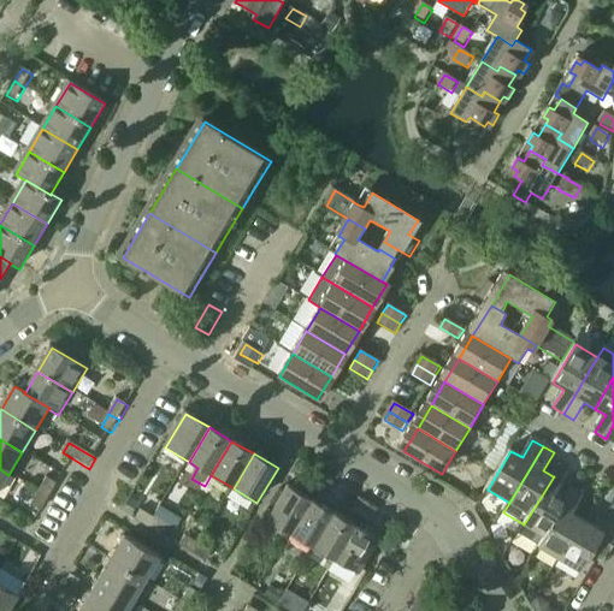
[(568,499),(559,493),(568,475),(558,468),(553,476),(554,476),(530,515),(524,525),(518,534),(539,547),(545,538),(568,499)]
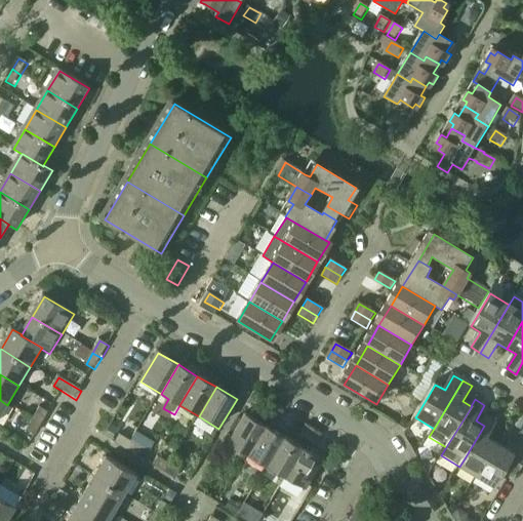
[(270,419),(277,408),(269,403),(263,415),(270,419)]
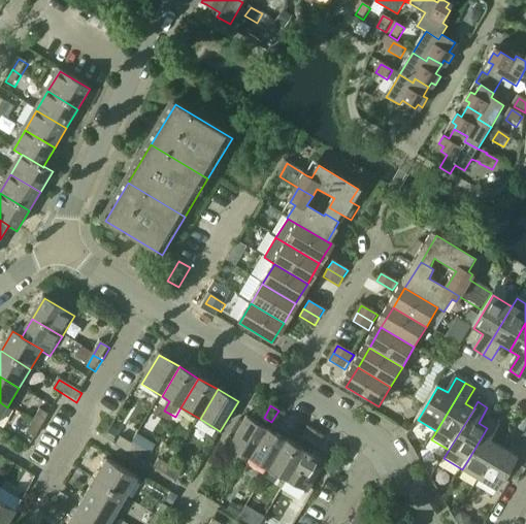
[(34,423),(42,428),(50,416),(40,411),(34,423)]
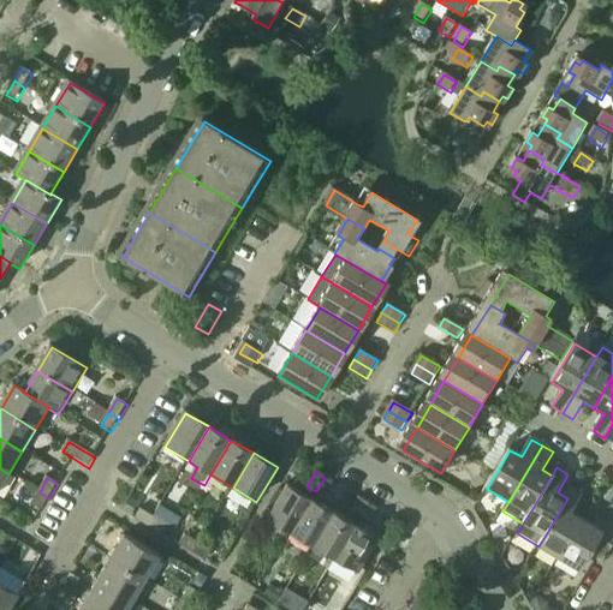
[(333,483),(325,478),(316,491),(326,497),(333,483)]
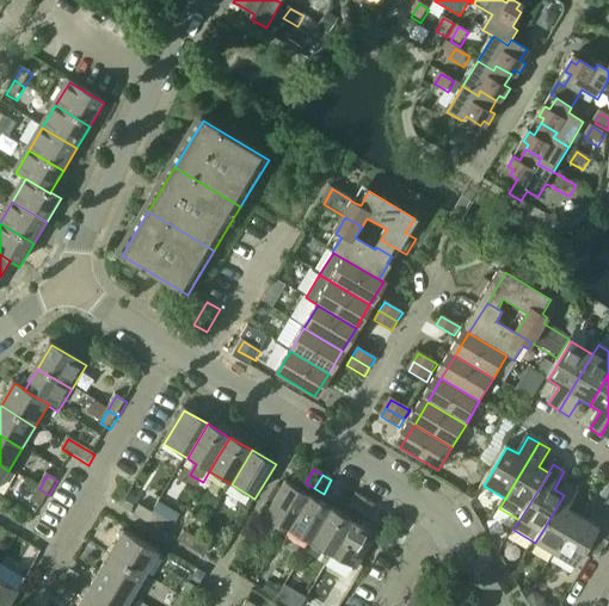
[(266,517),(289,531),(309,496),(287,482),(266,517)]
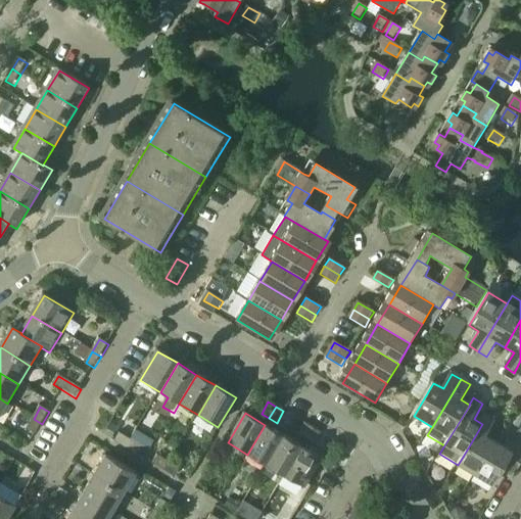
[(458,465),(476,476),(495,443),(486,437),(495,423),(486,417),(482,424),(463,457),(458,465)]
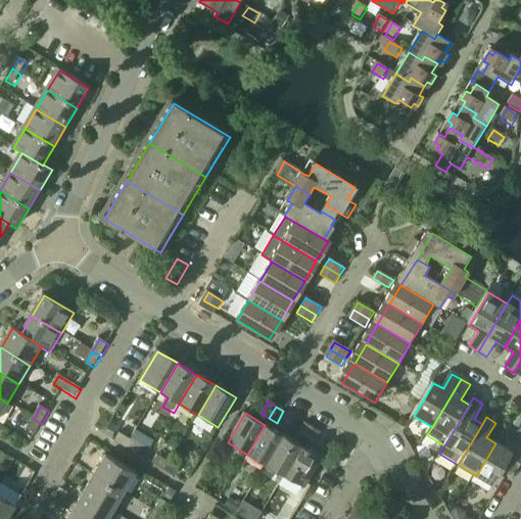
[(35,435),(42,424),(34,419),(27,430),(35,435)]
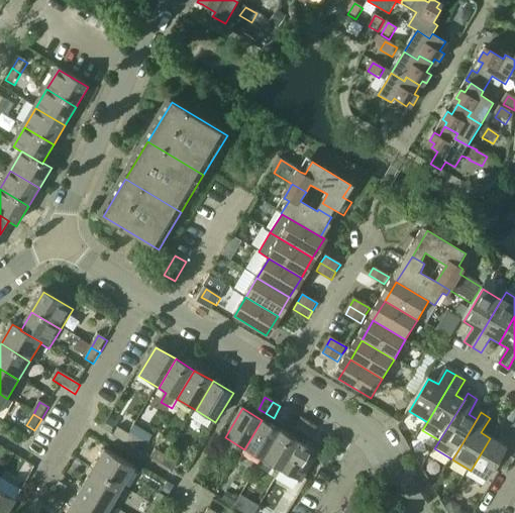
[(281,431),(262,420),(244,449),(264,460),(281,431)]
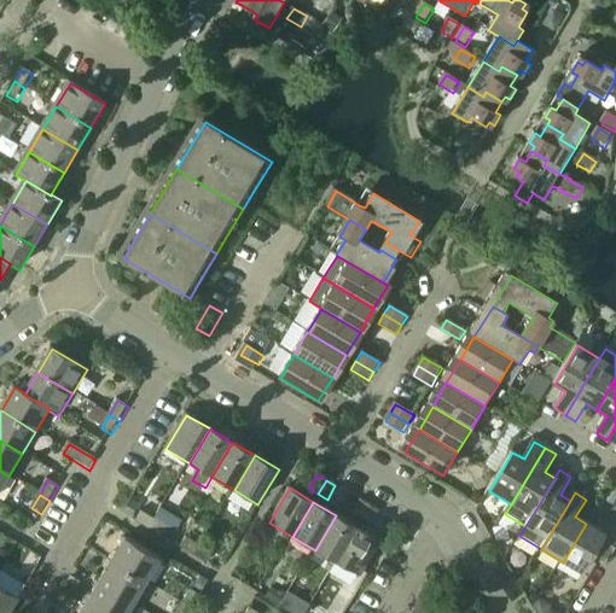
[(362,521),(371,507),(362,502),(354,515),(362,521)]
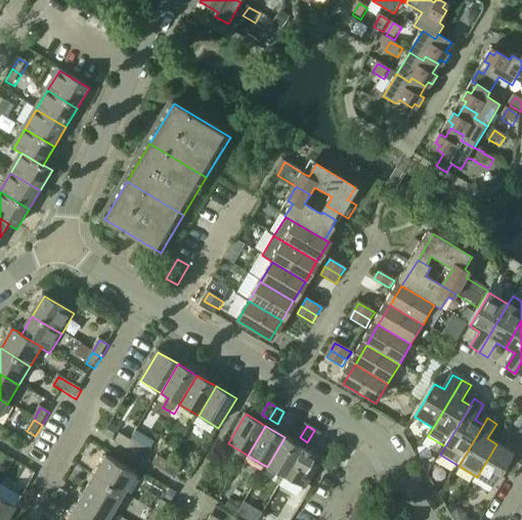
[(322,435),(314,430),(307,442),(315,446),(322,435)]
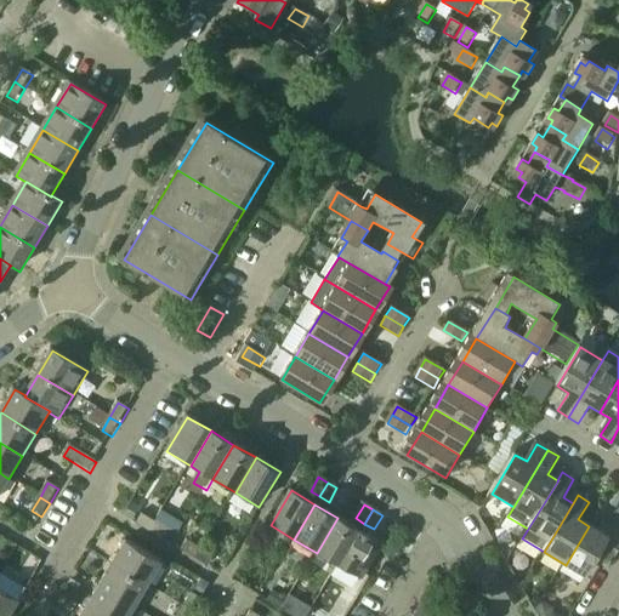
[(137,525),(151,534),(157,523),(142,515),(137,525)]
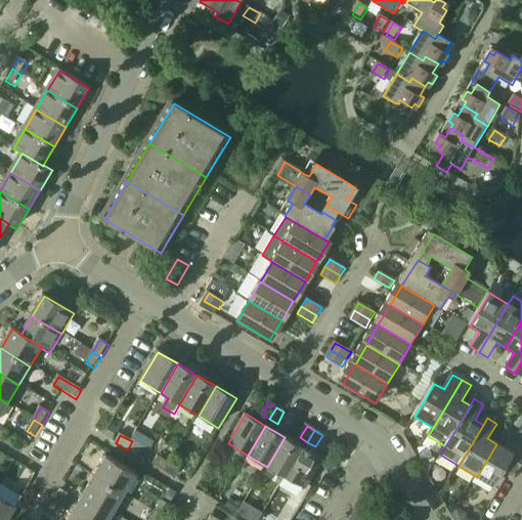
[(303,448),(285,437),(267,467),(286,478),(303,448)]
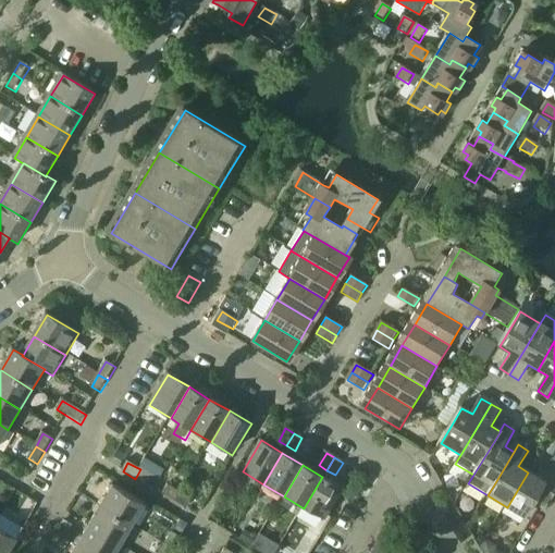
[(140,469),(135,479),(147,487),(152,477),(140,469)]
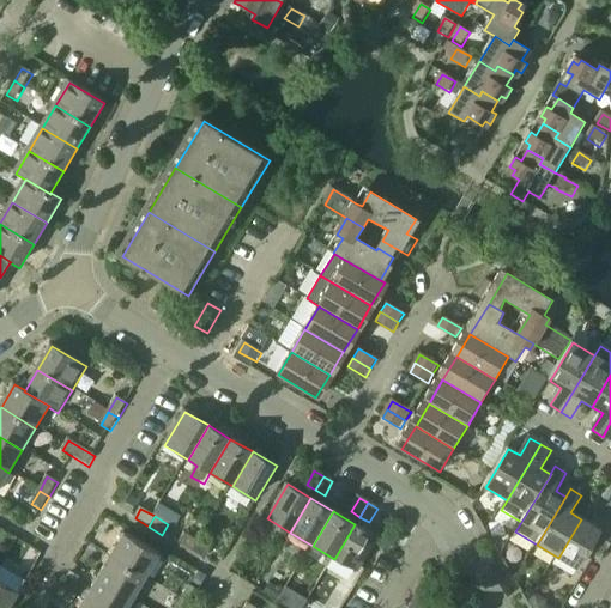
[(581,520),(558,558),(580,570),(588,555),(602,563),(610,546),(610,527),(596,517),(592,526),(581,520)]
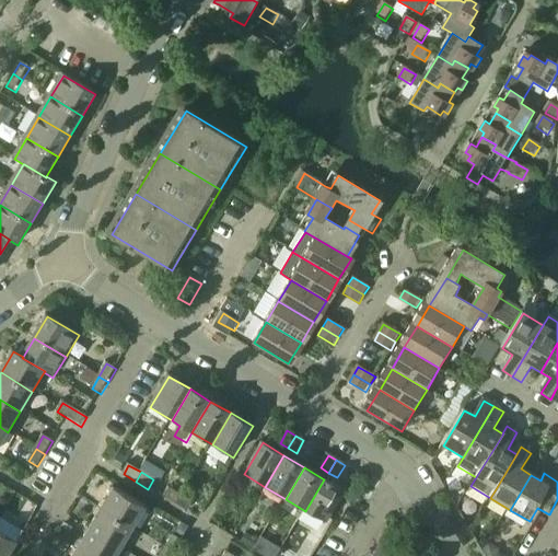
[(324,479),(305,511),(327,524),(346,493),(324,479)]
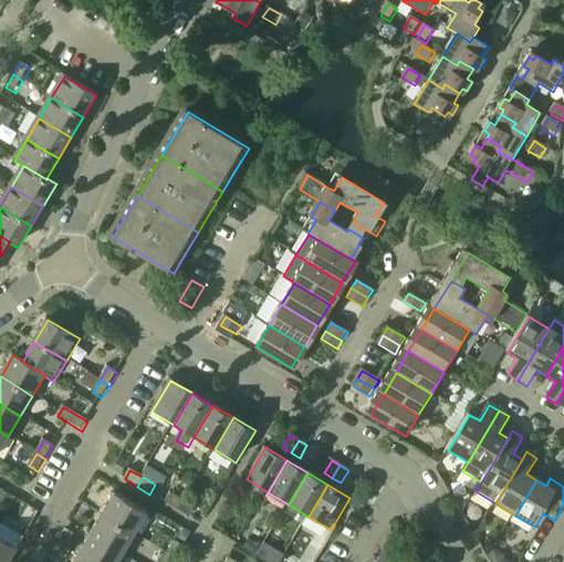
[(165,503),(178,511),(184,501),(170,493),(165,503)]
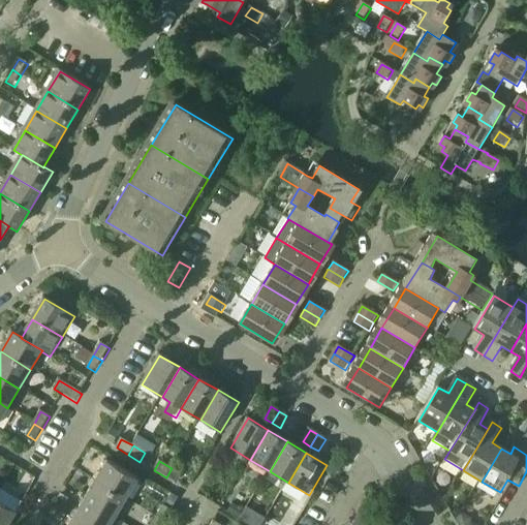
[(96,482),(126,499),(137,480),(109,462),(96,482)]
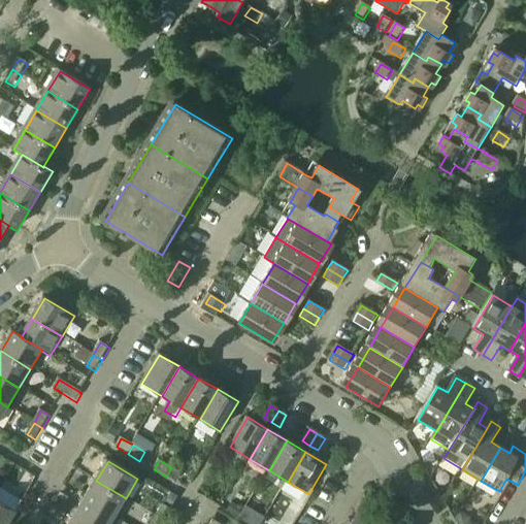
[(171,467),(166,477),(177,483),(183,475),(171,467)]
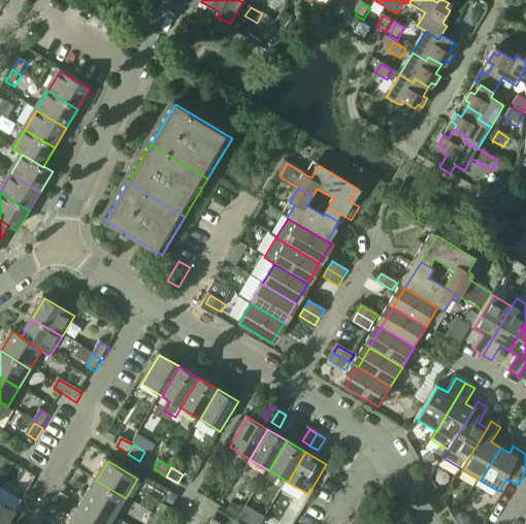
[(96,481),(85,500),(114,518),(126,498),(96,481)]
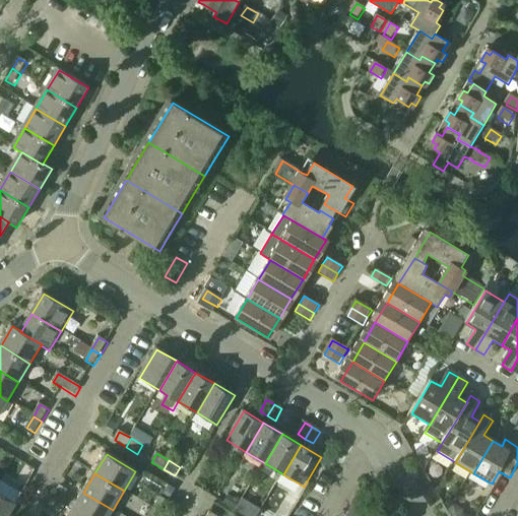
[(53,501),(64,507),(69,499),(58,493),(53,501)]
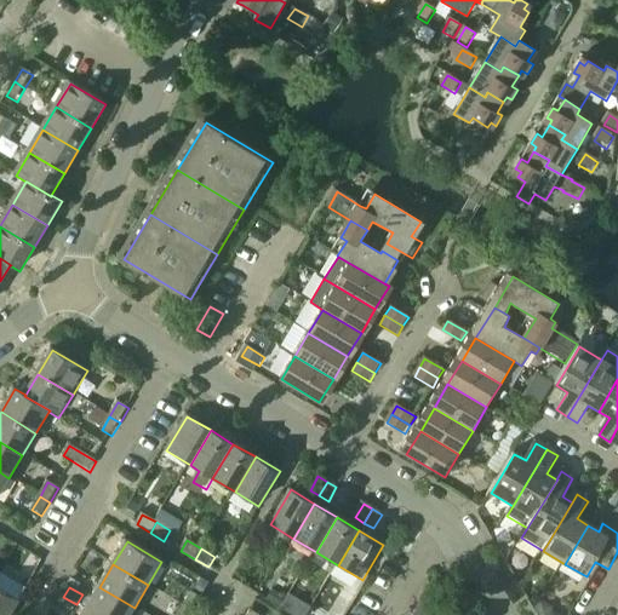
[(130,614),(135,608),(99,587),(86,610),(93,614),(130,614)]
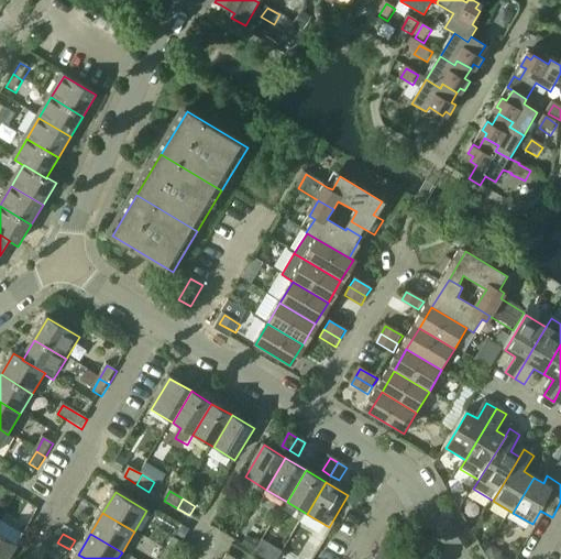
[(0,537),(0,558),(11,558),(18,548),(0,537)]
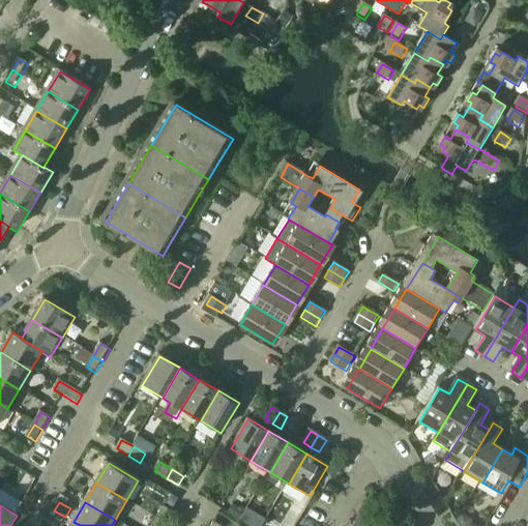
[(164,525),(172,513),(165,507),(153,525),(164,525)]
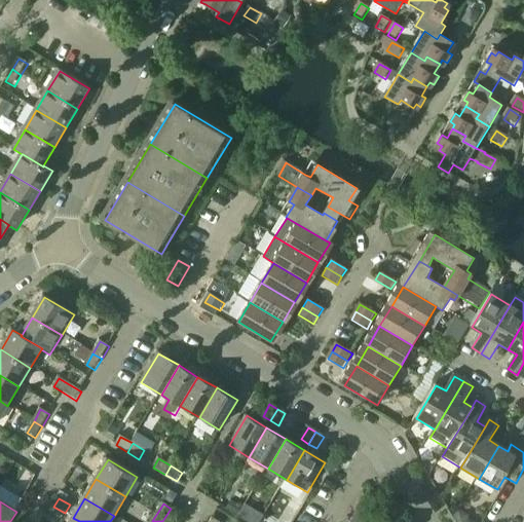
[(65,513),(53,507),(49,514),(61,520),(65,513)]
